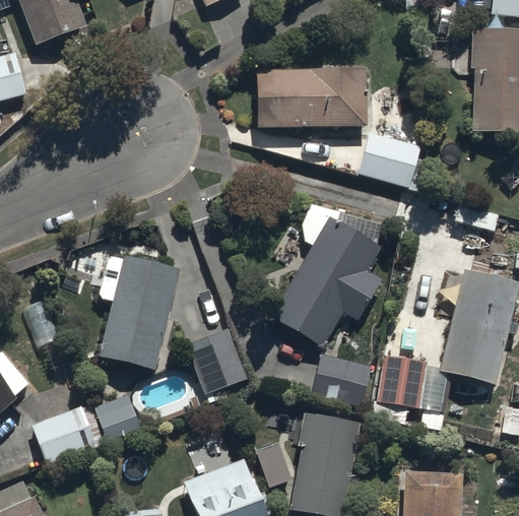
[(17,0),(35,46),(85,26),(75,0),(17,0)]
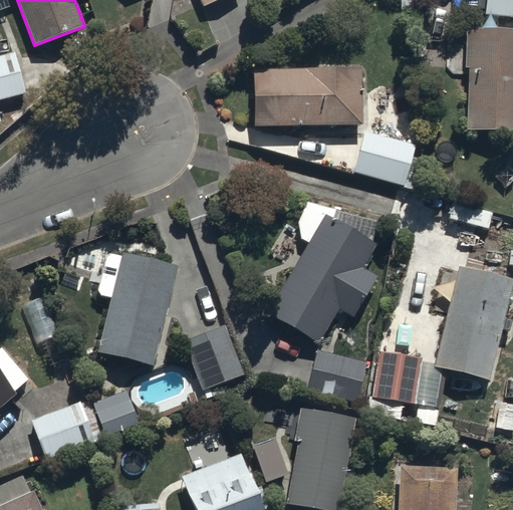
[(484,0),(483,16),(512,17),(512,0),(484,0)]
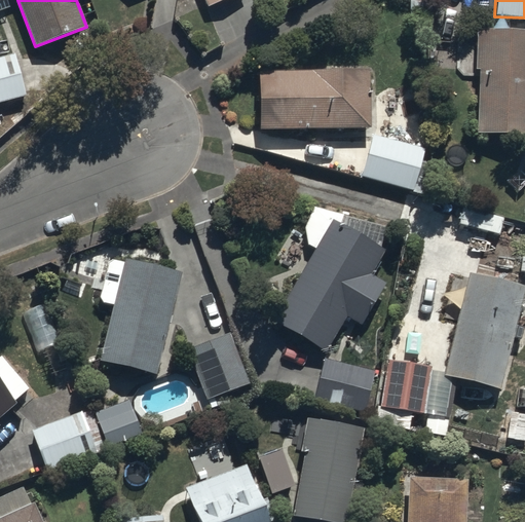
[(524,33),(481,31),(476,137),(524,138),(524,33)]
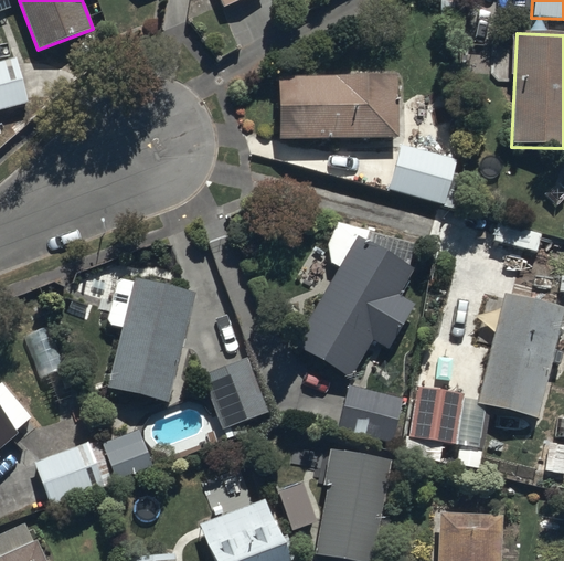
[(16,57),(0,61),(0,108),(28,101),(16,57)]
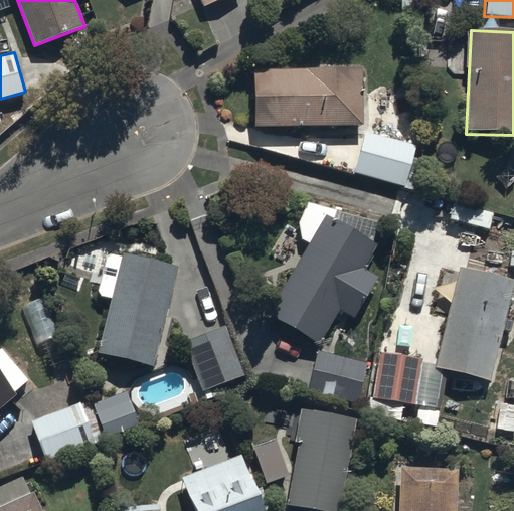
[(252,130),(364,128),(363,68),(251,70),(252,130)]
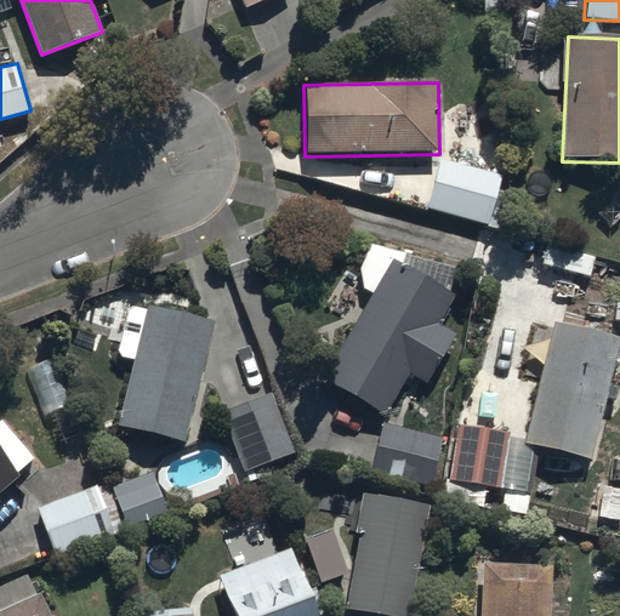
[(502,174),(442,157),(427,206),(505,228),(515,193),(498,188),(502,174)]
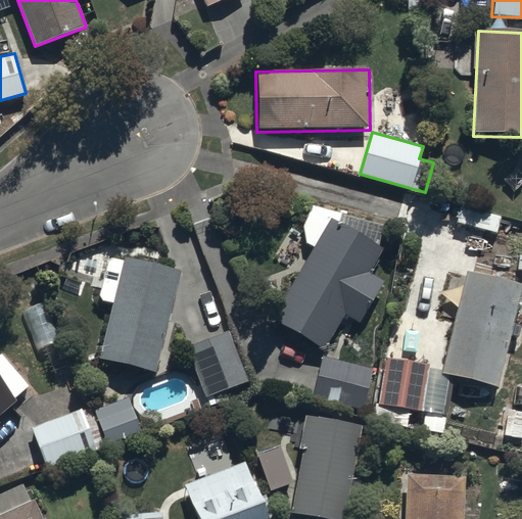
[(276,322),(333,352),(387,253),(330,223),(276,322)]
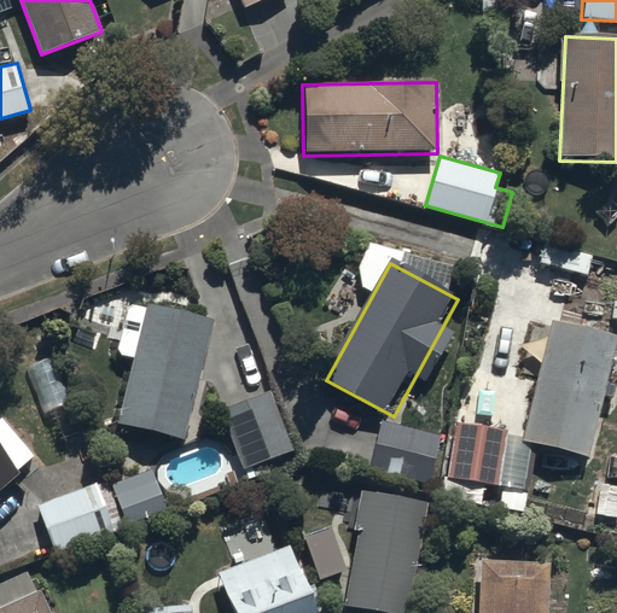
[(146,303),(145,307),(129,303),(116,352),(133,357),(116,422),(182,439),(213,320),(146,303)]
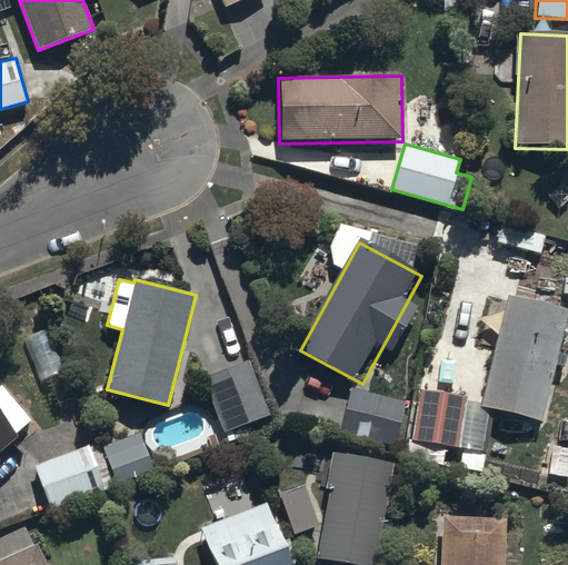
[(507,295),(479,410),(541,425),(567,315),(567,310),(507,295)]
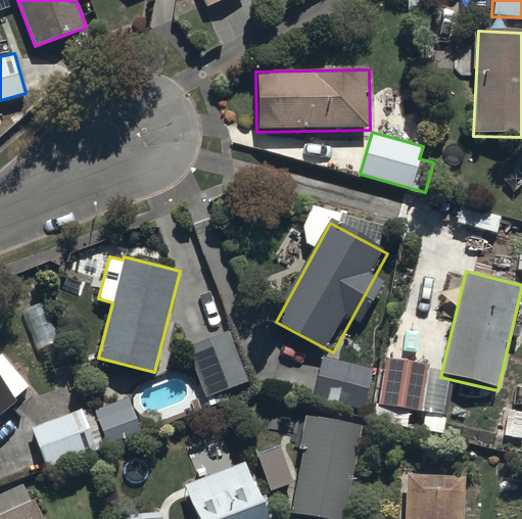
[(228,330),(186,346),(206,397),(249,380),(228,330)]
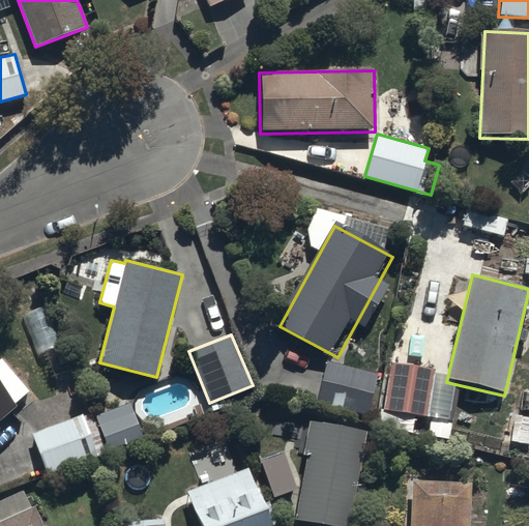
[(377,375),(327,360),(315,402),(365,416),(377,375)]
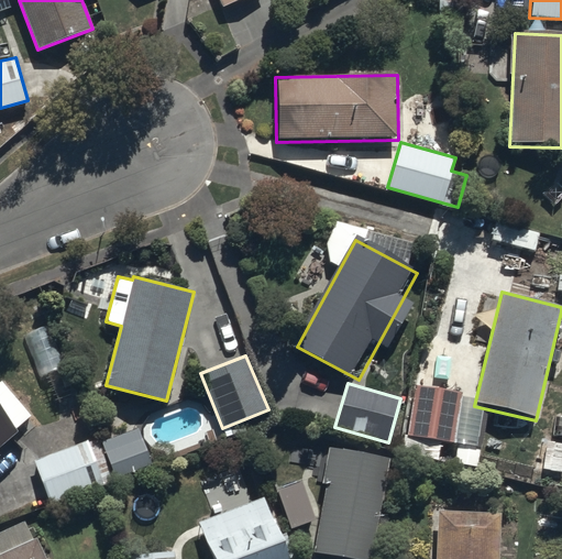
[(461,391),(416,384),(406,453),(439,459),(442,440),(453,442),(461,391)]
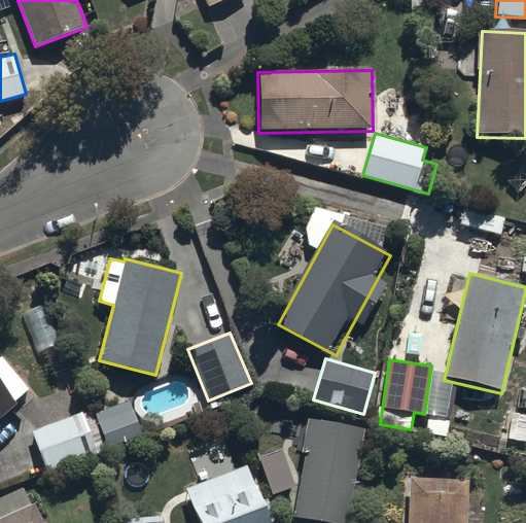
[(0,419),(22,399),(0,376),(0,419)]
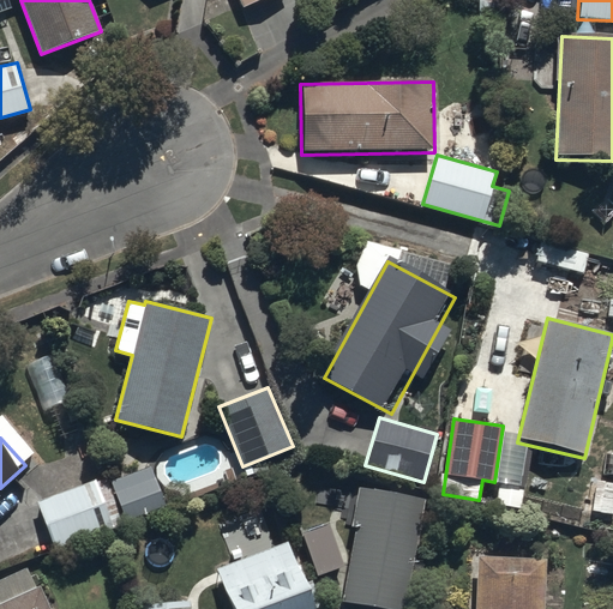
[(152,464),(110,480),(125,520),(167,505),(152,464)]
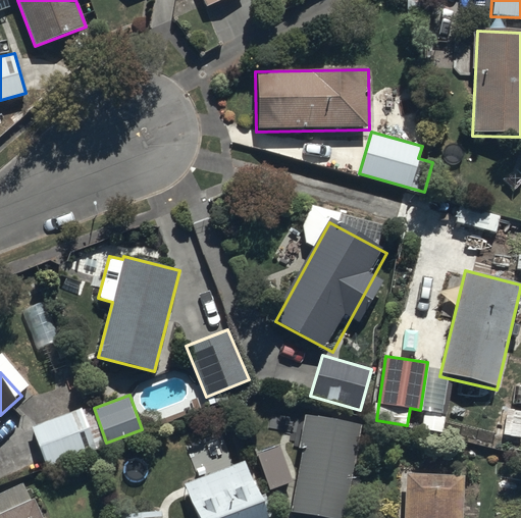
[(31,426),(46,468),(105,446),(90,406),(82,409),(82,407),(31,426)]
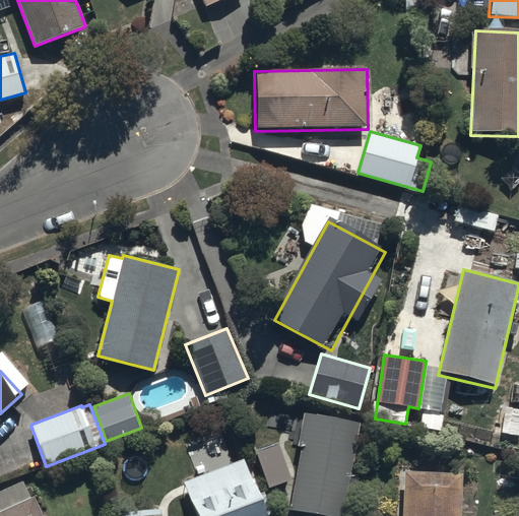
[(518,411),(505,411),(503,437),(518,437),(518,411)]
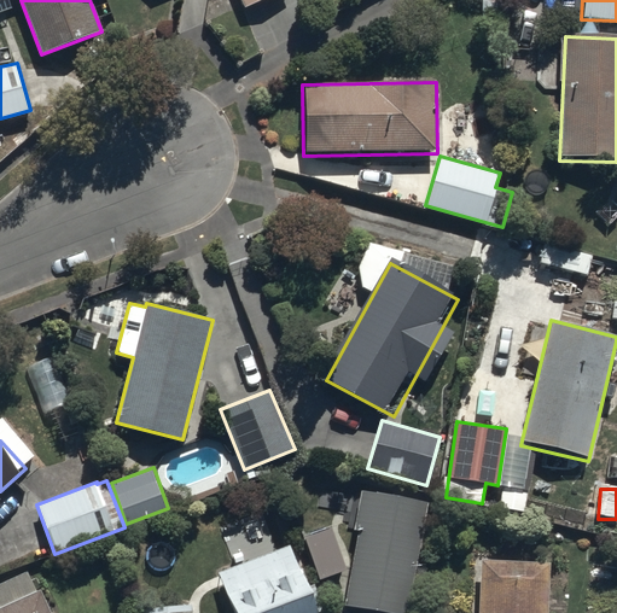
[(359,494),(339,608),(368,612),(406,612),(425,505),(359,494)]
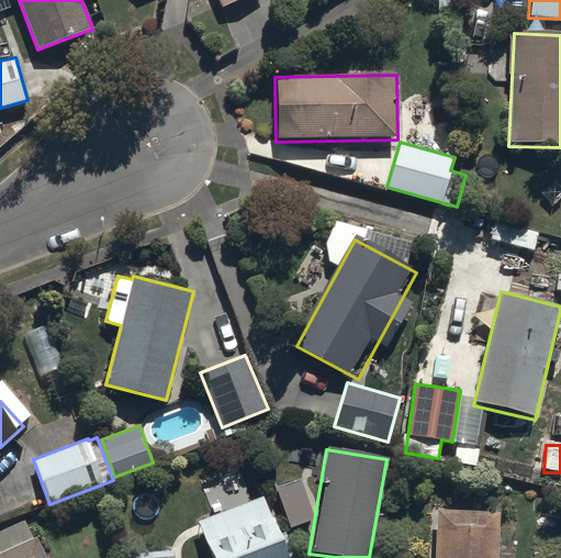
[(300,479),(277,489),(292,525),(315,516),(300,479)]
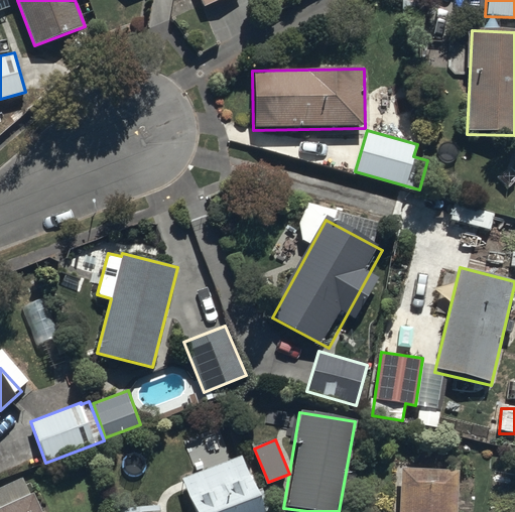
[(178,483),(189,511),(258,511),(238,459),(178,483)]
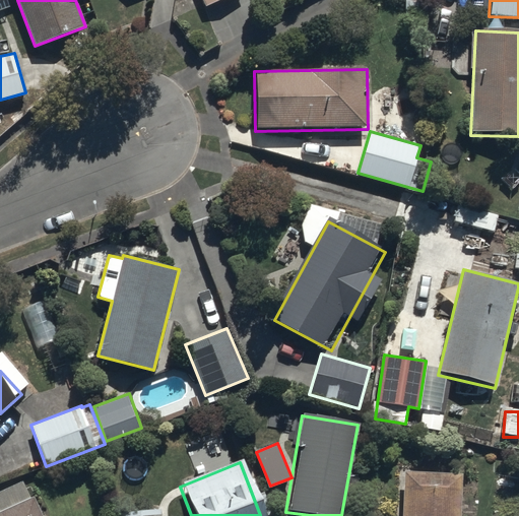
[(402,473),(399,515),(457,515),(459,476),(402,473)]
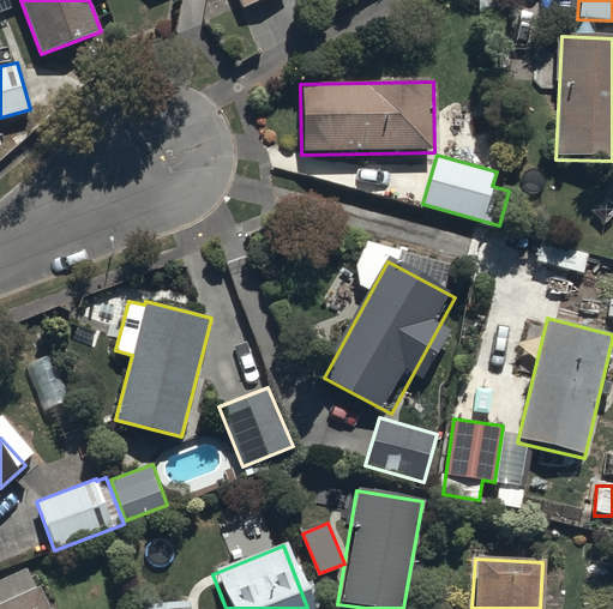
[(0,601),(0,608),(52,608),(40,583),(0,601)]
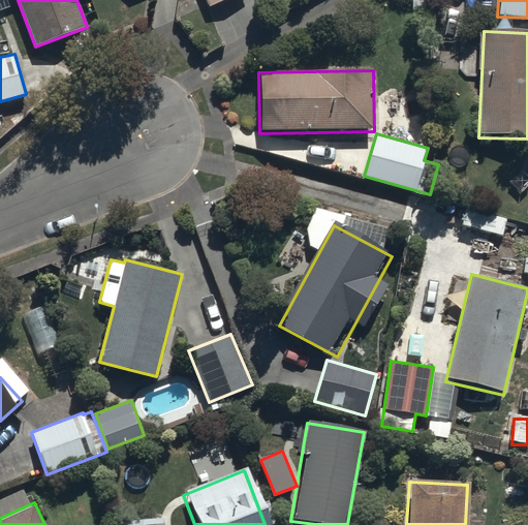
All buildings are outlined.
